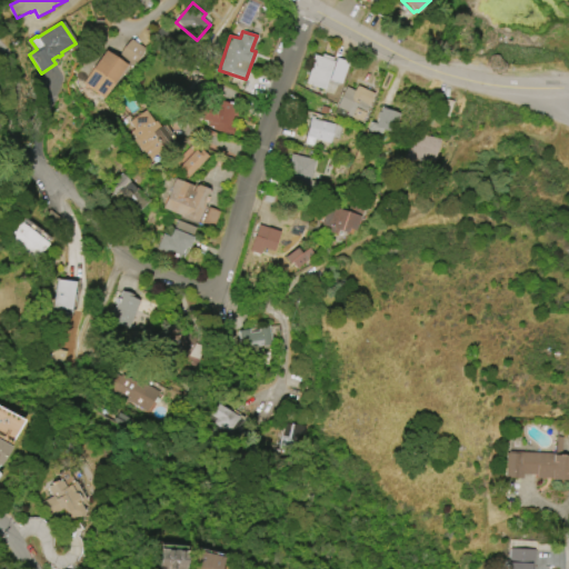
[(130,40),(145,50),(133,67),(119,57),(130,40)]
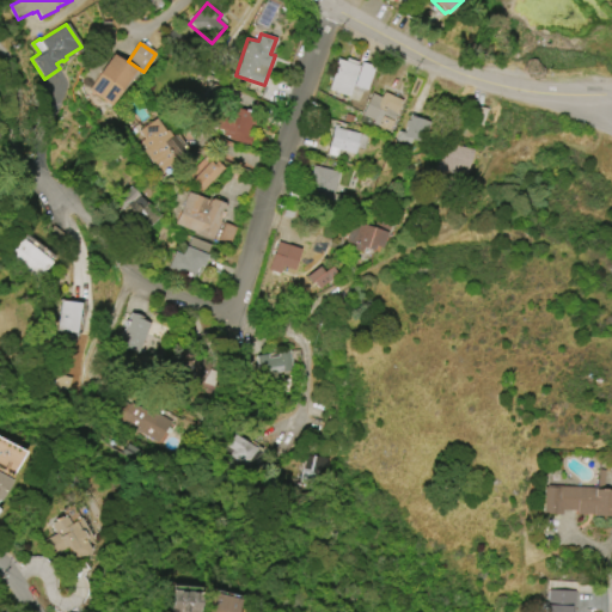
[(135,71),(111,106),(89,91),(112,55),(135,71)]
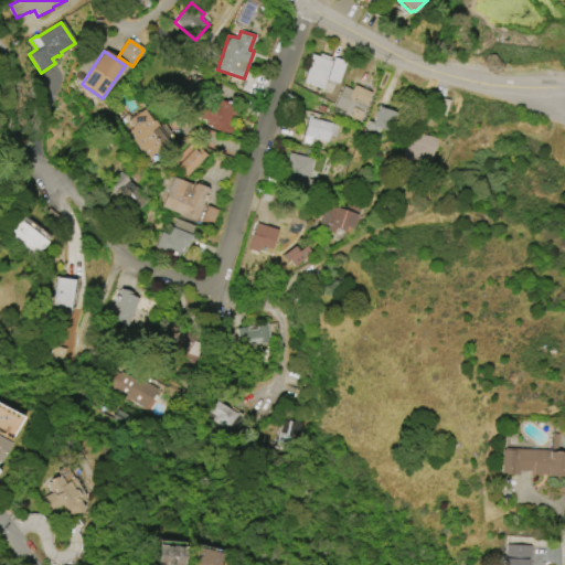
[(302,84),(310,61),(309,61),(310,55),(318,57),(319,54),(330,57),(329,61),(330,62),(321,89),(302,84)]
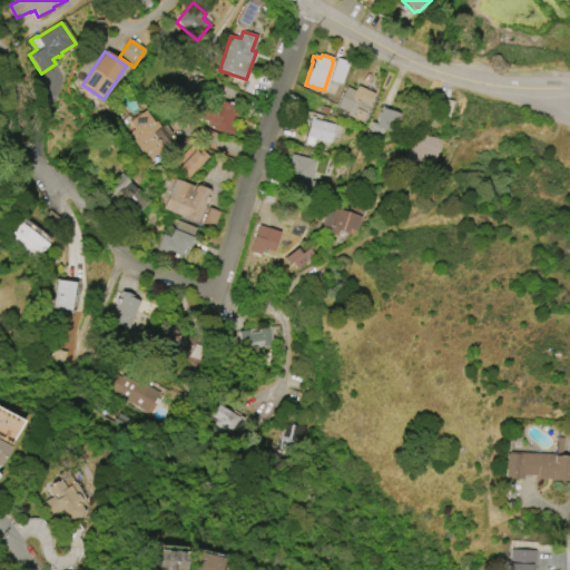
[(374,94),(362,123),(357,120),(357,123),(353,120),(353,118),(347,116),(349,112),(337,107),(346,87),(354,91),(356,86),(374,94)]
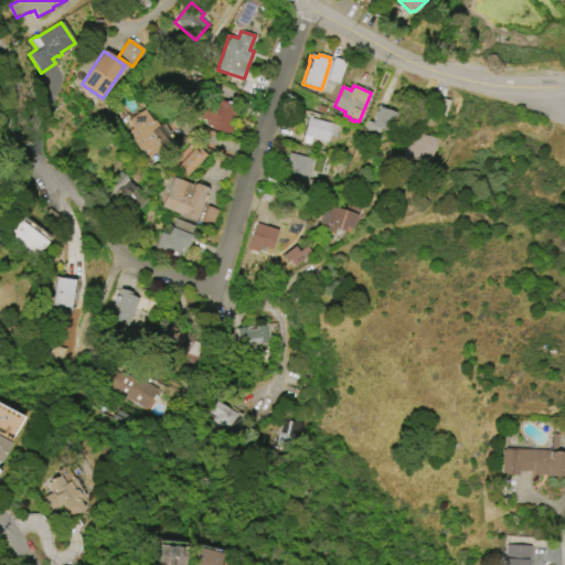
[(199,100),(213,105),(215,98),(237,105),(234,116),(232,115),(228,126),(232,127),(230,135),(211,128),(212,126),(205,125),(206,120),(194,117),(199,100)]
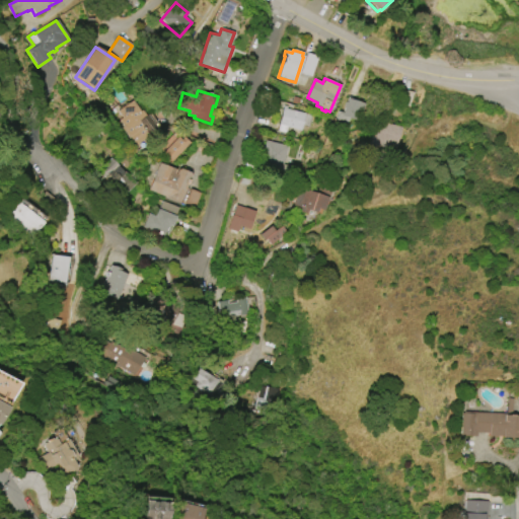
[(300,99),(298,105),(292,103),(294,97),(300,99)]
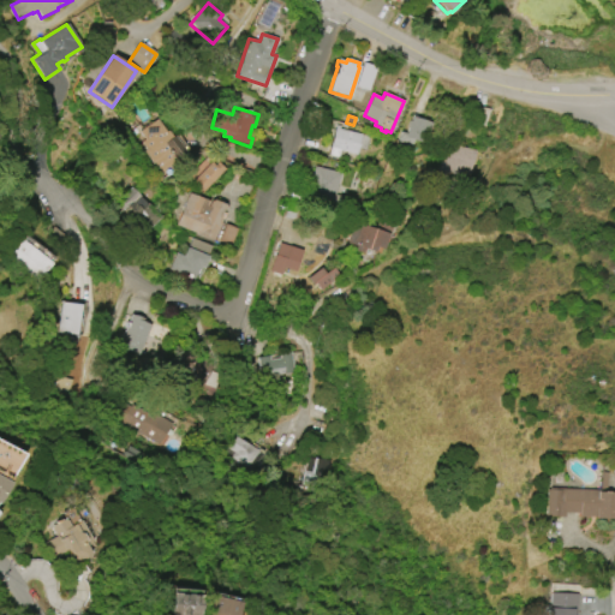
[(398,143),(401,132),(406,133),(408,129),(406,127),(408,121),(410,121),(411,118),(433,123),(427,144),(413,141),(412,147),(398,143)]
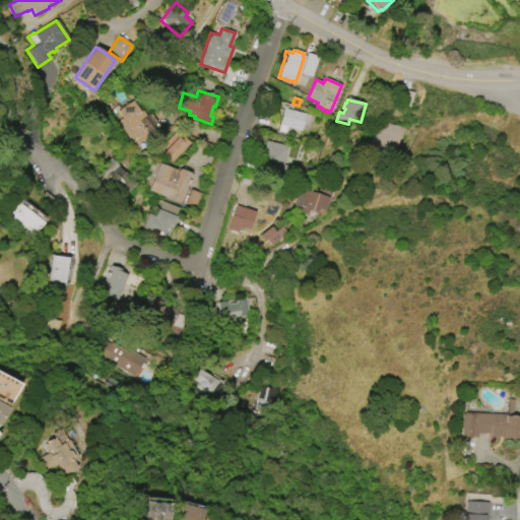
[(134,146),(121,128),(123,127),(118,121),(122,118),(117,112),(131,101),(140,112),(141,111),(145,116),(141,119),(152,133),(134,146)]
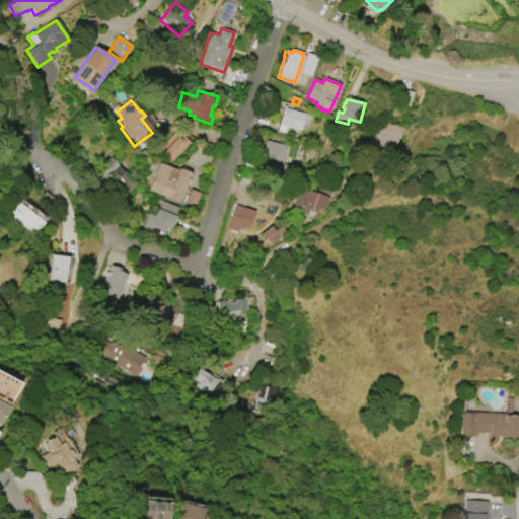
[(286,109),(312,116),(309,128),(303,126),(301,131),(287,128),(286,133),(277,131),(283,106),(286,107),(286,109)]
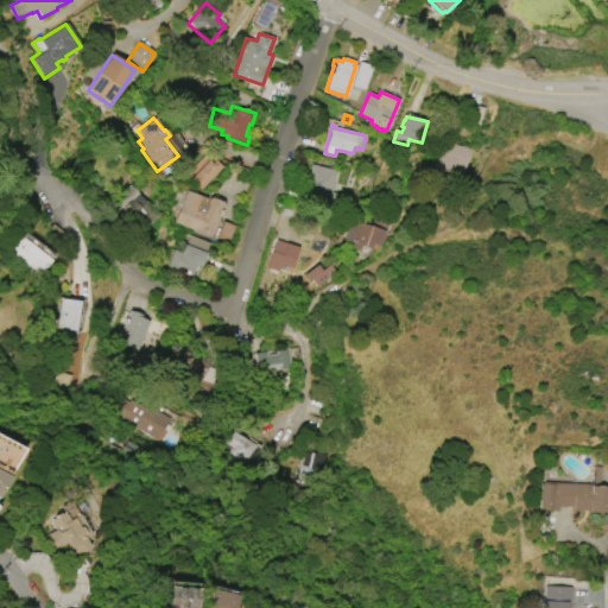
[(445,143),(469,149),(462,178),(441,173),(441,176),(431,173),(436,154),(442,156),(445,143)]
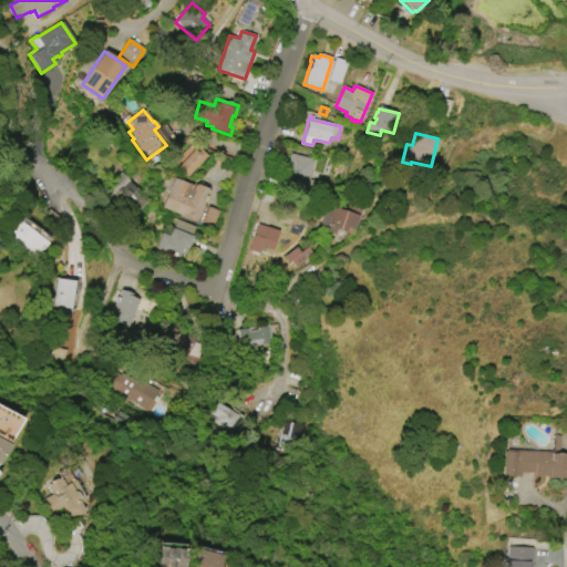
[(207,156),(187,177),(175,166),(184,156),(182,154),(189,146),(197,153),(200,150),(207,156)]
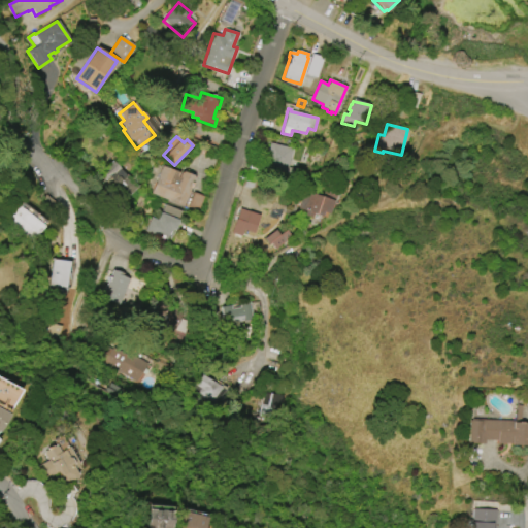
[(269,143),(293,149),(288,168),(292,169),(291,174),(264,168),(266,158),(263,158),(265,149),(268,149),(269,143)]
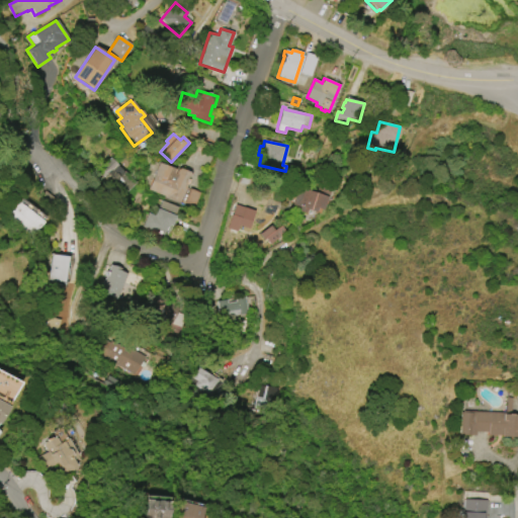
[(135,183),(121,197),(96,172),(109,159),(135,183)]
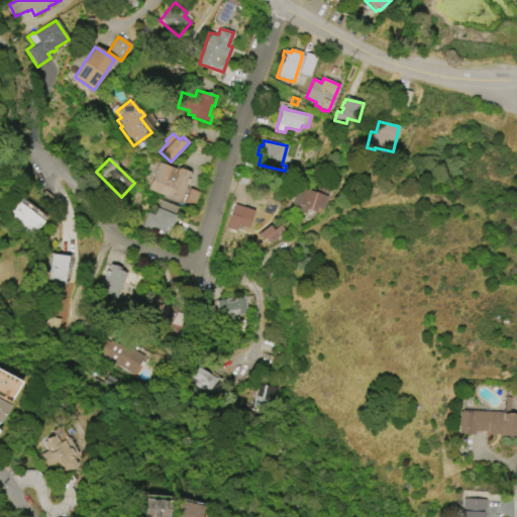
[(189,175),(190,175),(179,202),(147,189),(159,163),(176,170),(177,169),(178,170),(179,169),(189,173),(189,175)]
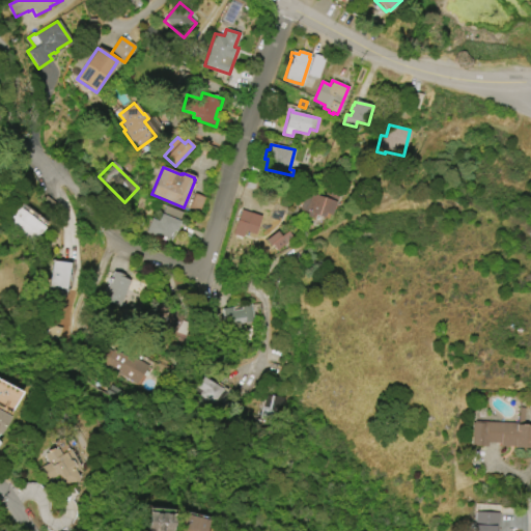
[(299,211),(304,193),(335,202),(331,216),(328,215),(326,219),(314,216),(313,219),(306,217),(307,213),(299,211)]
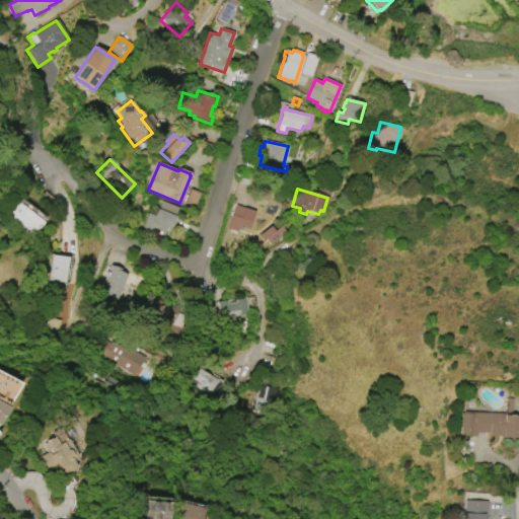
[(183,203),(190,190),(201,194),(195,208),(183,203)]
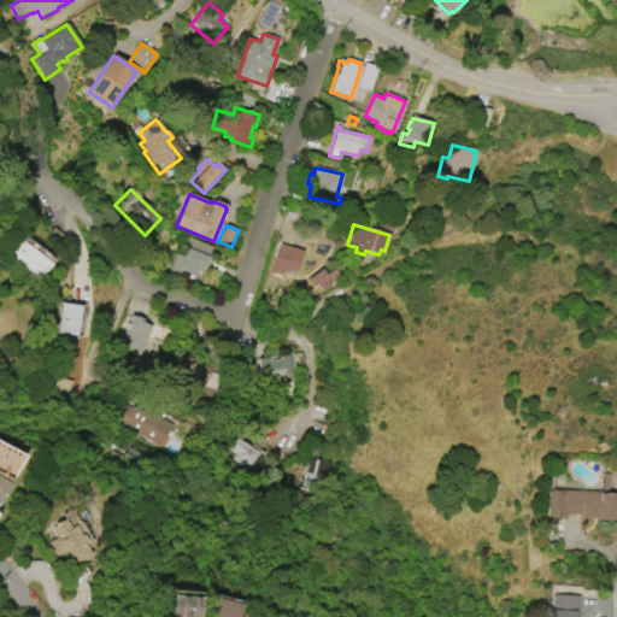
[(18,239),(50,264),(34,283),(3,258),(18,239)]
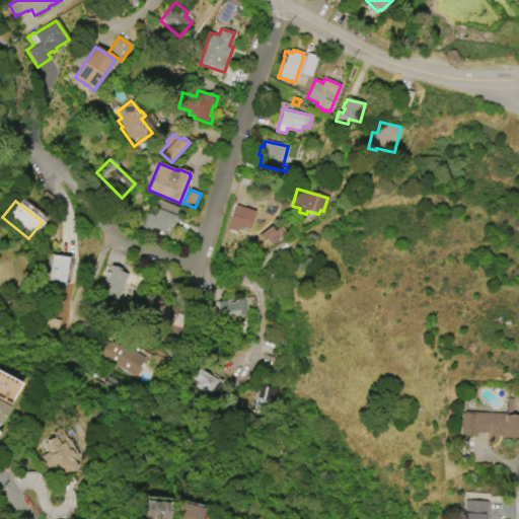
[(162,201),(178,208),(174,216),(175,217),(171,227),(169,226),(168,228),(166,227),(163,236),(142,228),(148,213),(154,216),(157,209),(158,210),(162,201)]
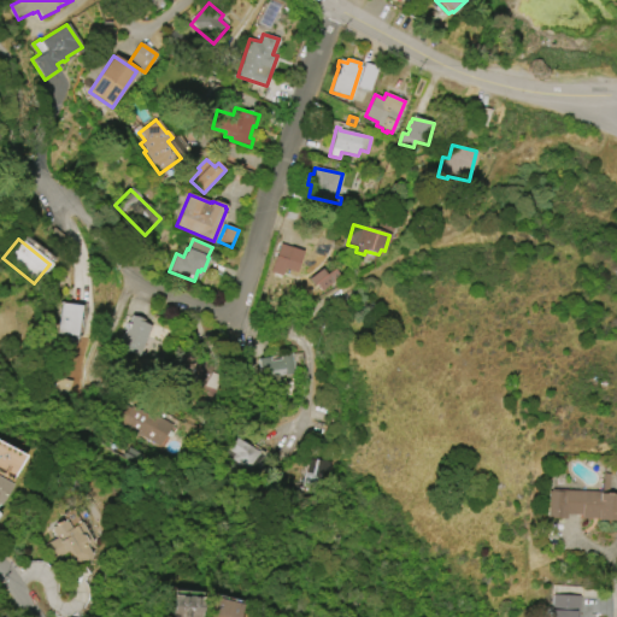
[(304,252),(280,244),(270,272),(282,276),(285,269),(297,274),(304,252)]
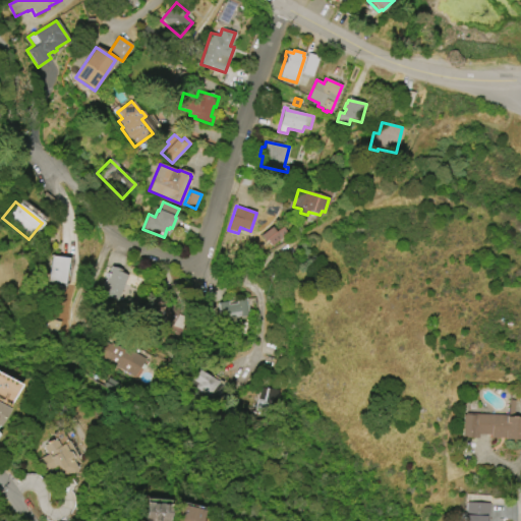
[(287,234),(271,246),(267,240),(265,241),(261,236),(272,227),(276,232),(282,227),(287,234)]
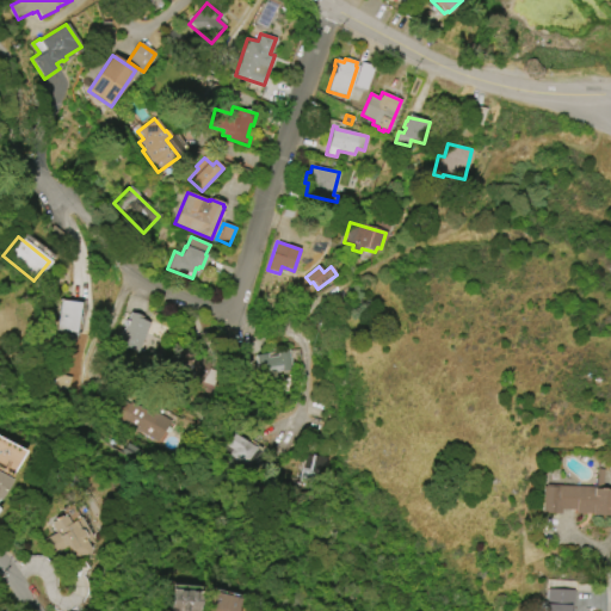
[(79,303),(75,334),(56,332),(60,301),(79,303)]
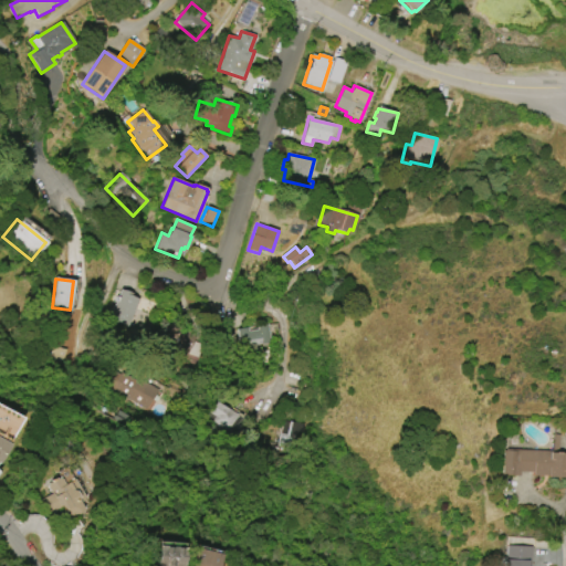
[(138,300),(128,326),(109,320),(121,290),(132,293),(130,296),(138,300)]
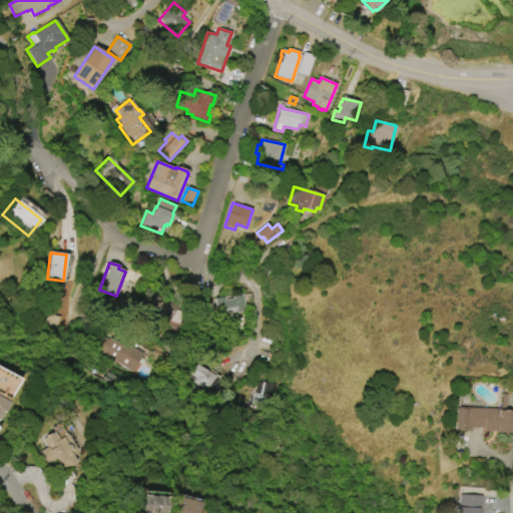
[(242,295),(245,311),(217,315),(214,299),(224,298),(224,301),(232,300),(232,296),(242,295)]
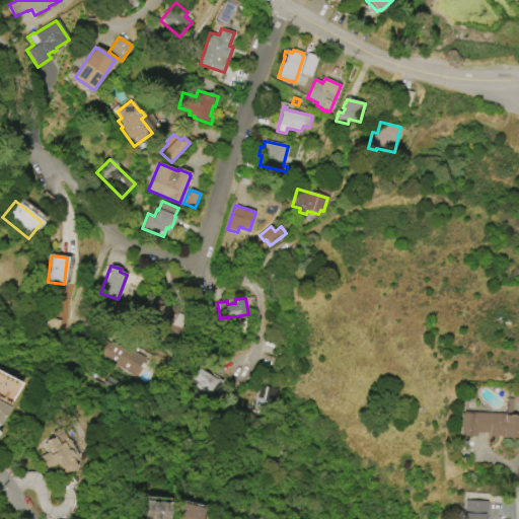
[(136,376),(91,350),(98,337),(113,344),(114,342),(127,350),(128,348),(146,358),(136,376)]
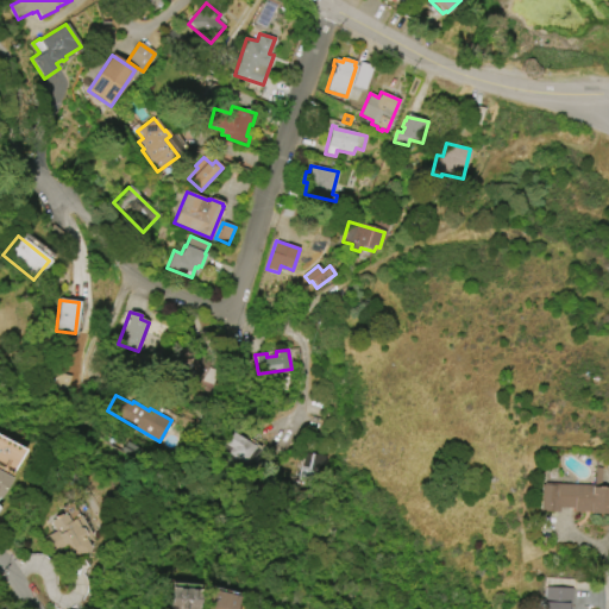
[(233,433),(257,447),(246,464),(230,454),(233,449),(226,445),(233,433)]
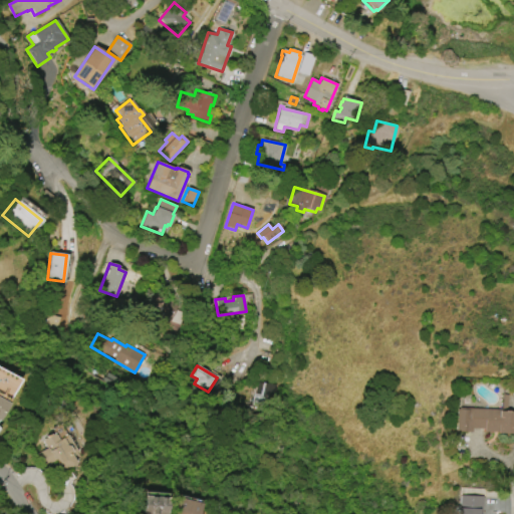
[(2,422),(0,420),(0,366),(24,380),(2,422)]
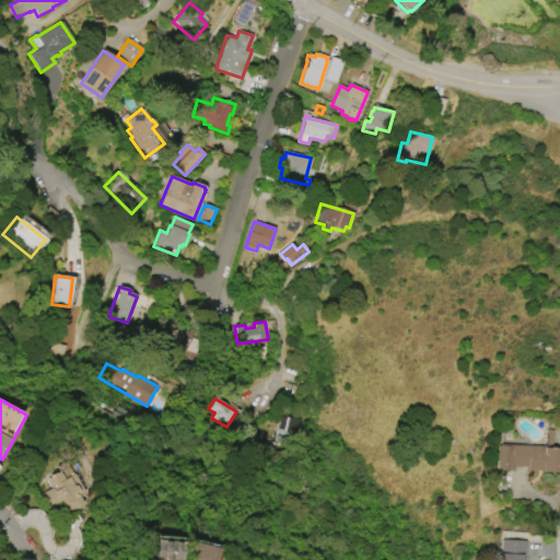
[(278,440),(298,441),(299,419),(279,418),(278,440)]
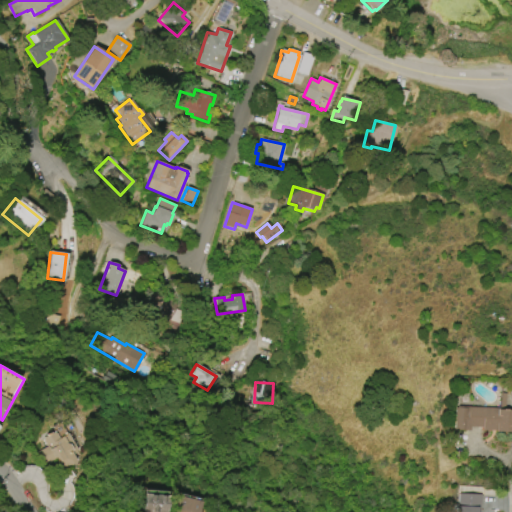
[(453,430),(454,408),(456,408),(456,407),(498,409),(498,410),(511,410),(511,432),(496,432),(496,431),(482,430),(482,427),(469,427),(469,431),(453,430)]
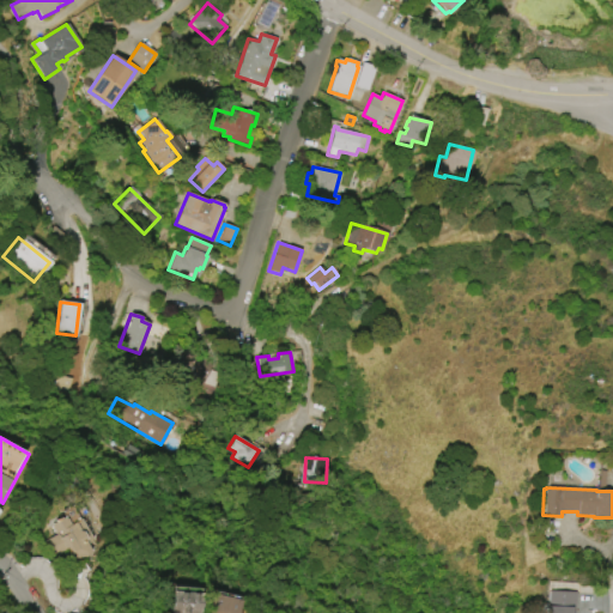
[(50,558),(42,544),(55,535),(50,528),(52,525),(55,522),(55,521),(59,519),(60,520),(62,519),(66,519),(71,526),(76,522),(80,532),(83,533),(86,538),(85,542),(91,551),(90,554),(85,557),(83,557),(73,562),(66,548),(50,558)]
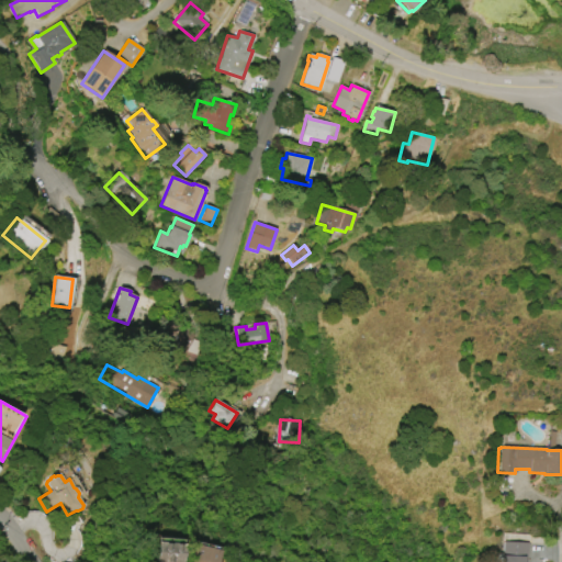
[(154,561),(157,541),(186,544),(183,561),(154,561)]
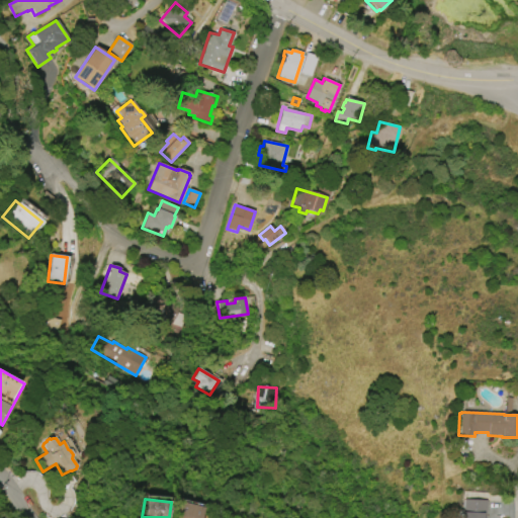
[(458,517),(459,513),(461,513),(462,500),(486,501),(484,517),(458,517)]
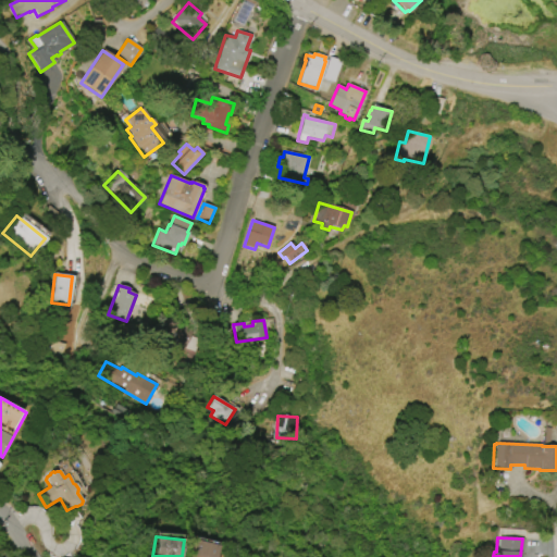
[(188,556),(193,540),(218,546),(214,556),(188,556)]
